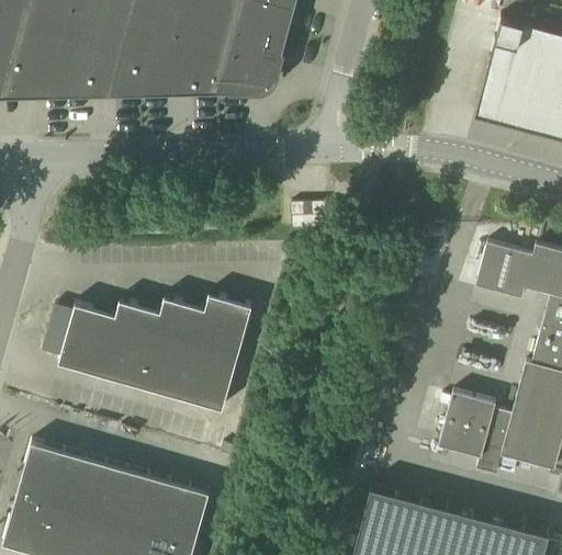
[(0,0),(0,99),(227,94),(227,98),(246,98),(245,81),(266,80),(270,86),(278,79),(273,75),(279,56),(281,56),(283,49),(287,49),(292,32),(289,31),(296,0),(0,0)]
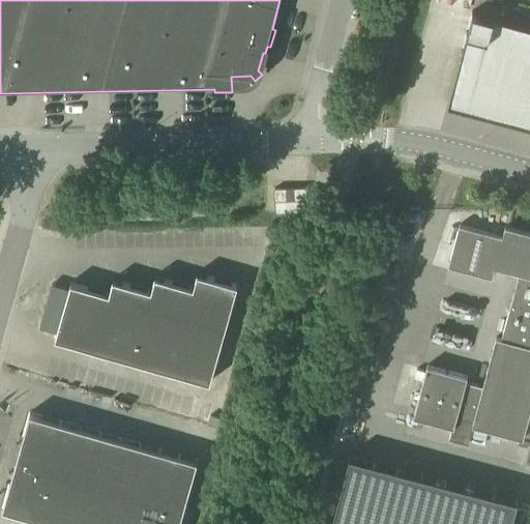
[(529,33),(472,19),(447,112),(529,134),(529,33)]
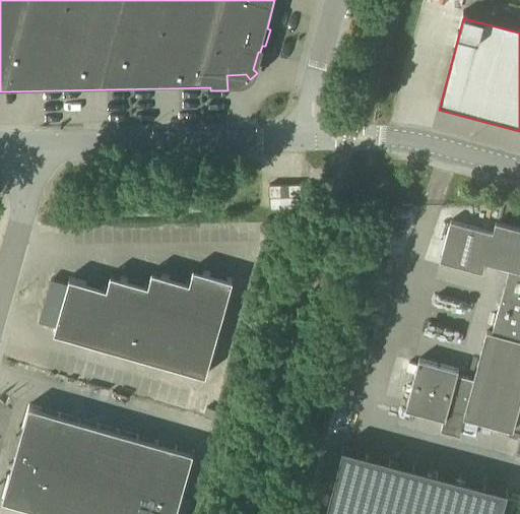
[(269,215),(301,214),(301,190),(268,191),(269,215)]
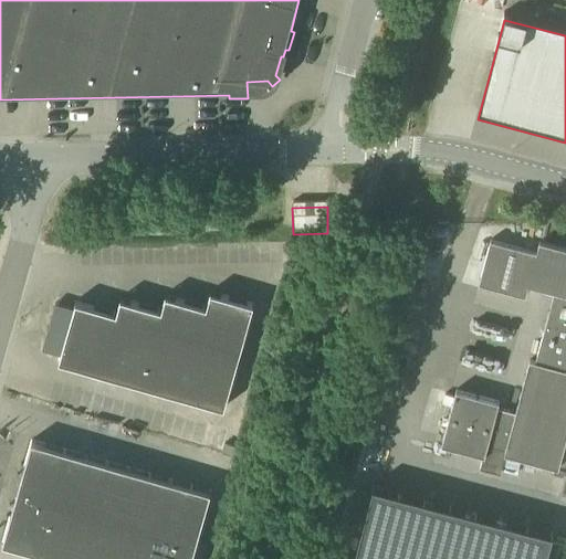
[(565,255),(540,249),(536,260),(491,246),(479,291),(526,303),(528,293),(554,299),(546,329),(536,365),(535,369),(530,367),(515,419),(498,414),(500,408),(457,397),(442,451),(483,462),(479,475),(500,481),(504,462),(558,476),(565,447),(565,255)]
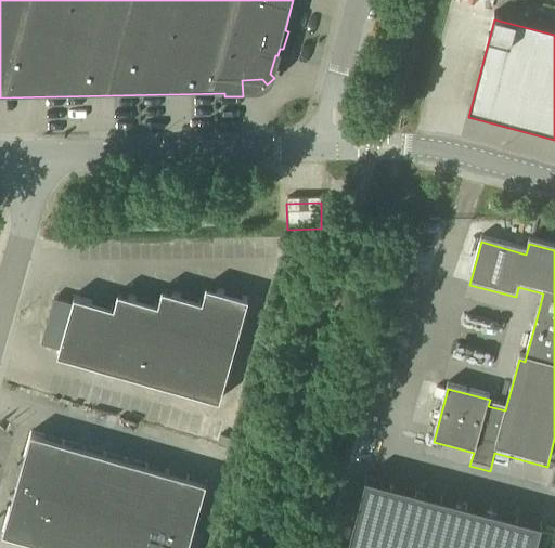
[(219,407),(248,304),(206,292),(202,308),(162,296),(157,311),(118,299),(114,313),(74,302),(72,310),(54,304),(41,349),(59,354),(57,361),(219,407)]
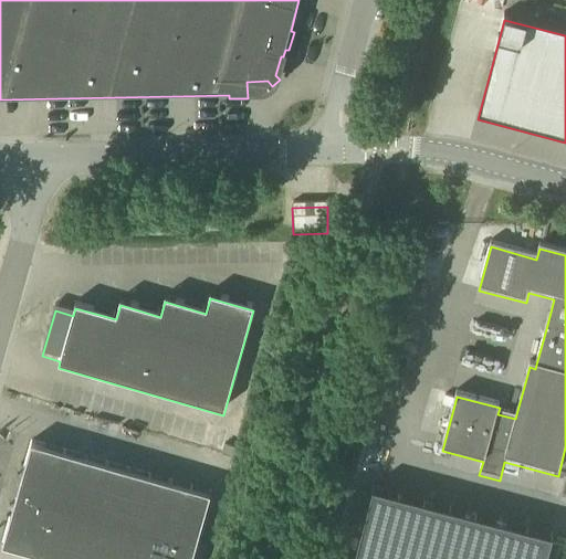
[(365,505),(389,512),(408,434),(383,429),(365,505)]
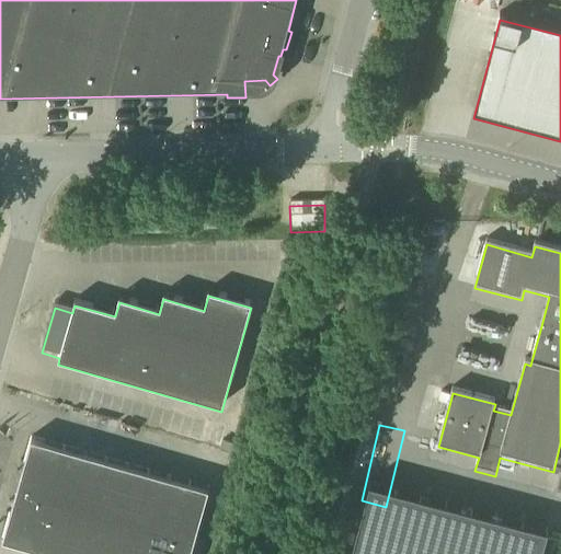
[(191,553),(208,495),(31,443),(2,544),(34,553),(191,553)]
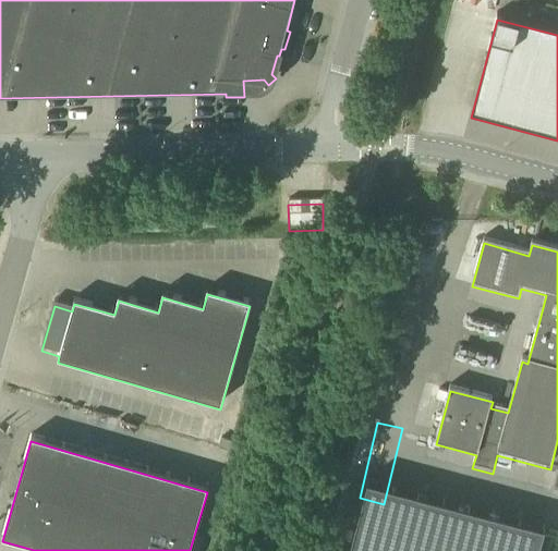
[(419,550),(421,541),(373,529),(367,550),(419,550)]
